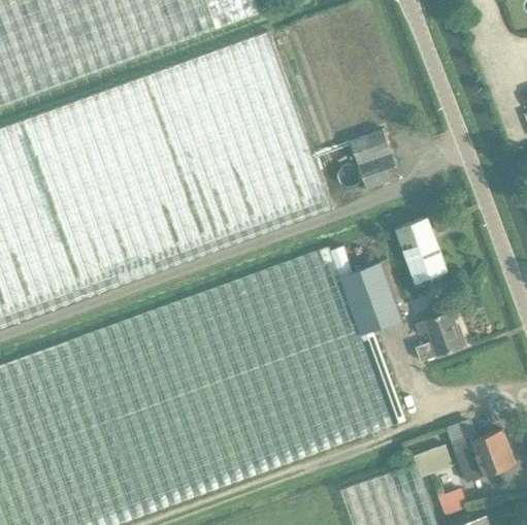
[(0,109),(260,14),(254,0),(0,0),(0,109)]
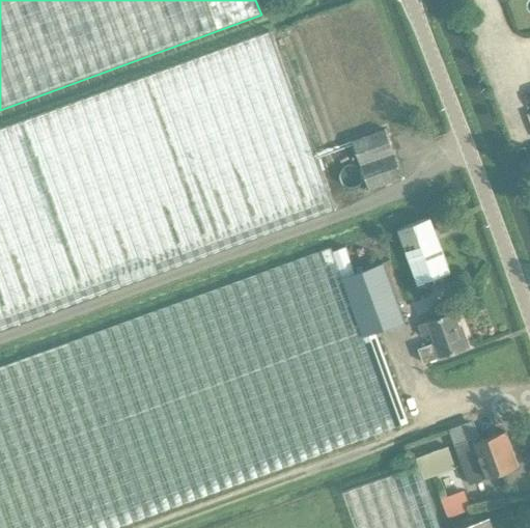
[(334,214),(268,31),(31,117),(0,129),(0,333),(96,300),(334,214)]
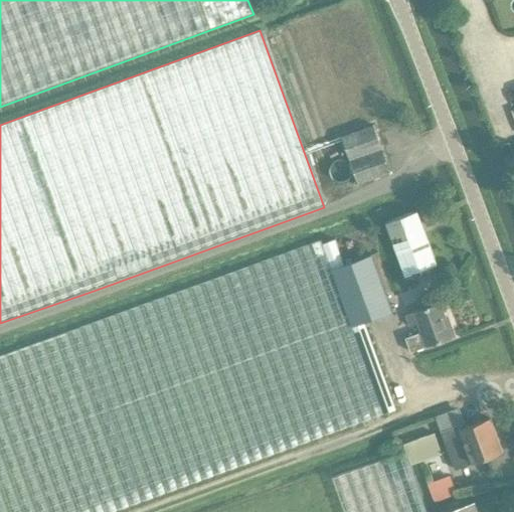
[(373,128),(341,140),(357,186),(389,175),(373,128)]
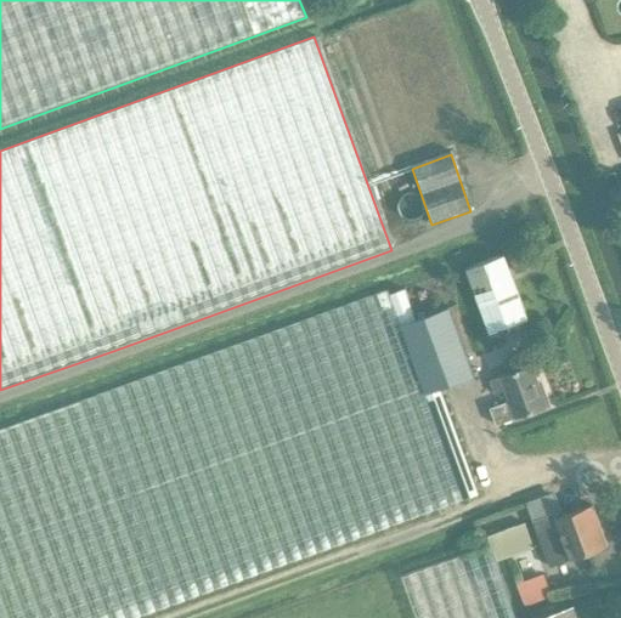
[(518,254),(507,258),(514,277),(525,273),(518,254)]
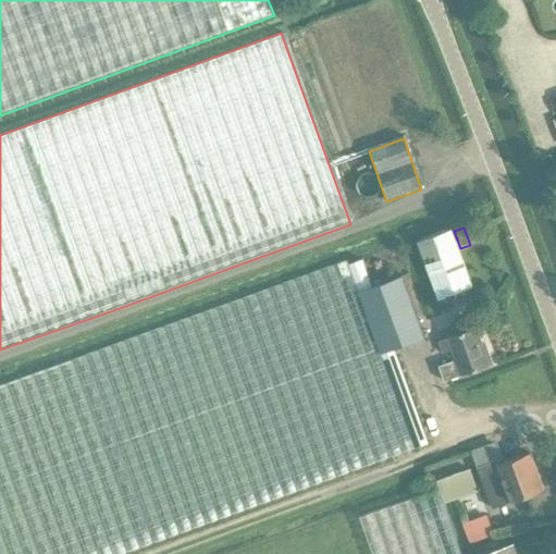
[(425,280),(418,259),(406,263),(414,284),(425,280)]
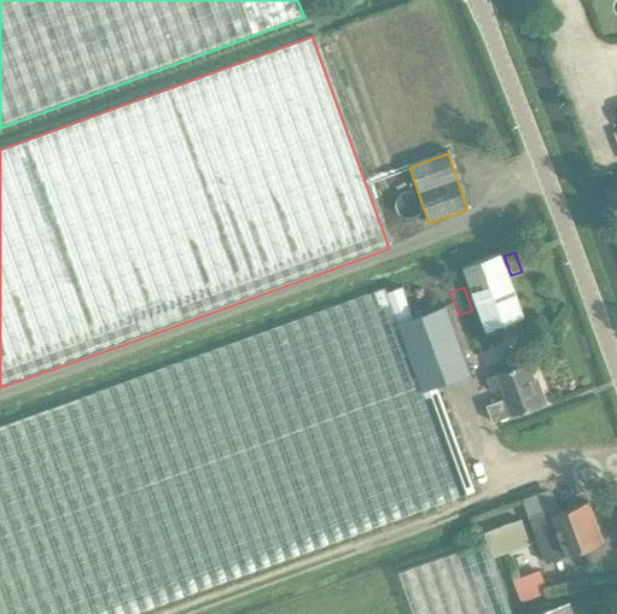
[(400,291),(386,296),(385,292),(0,431),(0,613),(139,613),(459,500),(475,495),(437,390),(470,378),(446,309),(412,321),(400,291)]
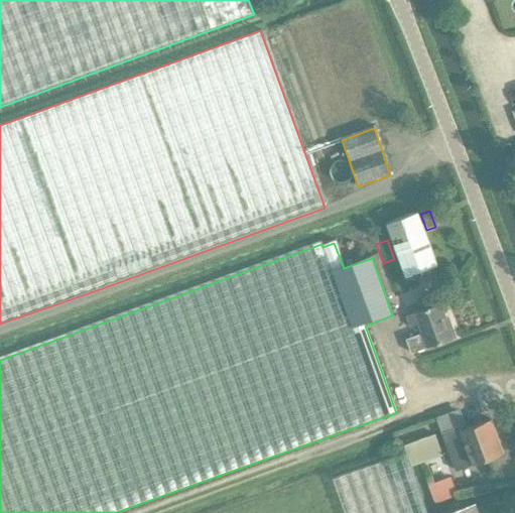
[(410,356),(453,341),(440,305),(420,312),(417,305),(405,309),(407,316),(405,317),(410,330),(417,327),(420,336),(405,342),(410,356)]
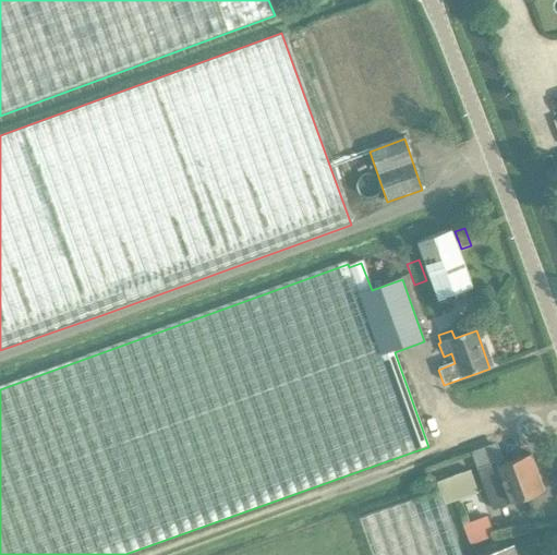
[(492,448),(471,455),(492,511),(544,494),(530,456),(499,467),(492,448)]
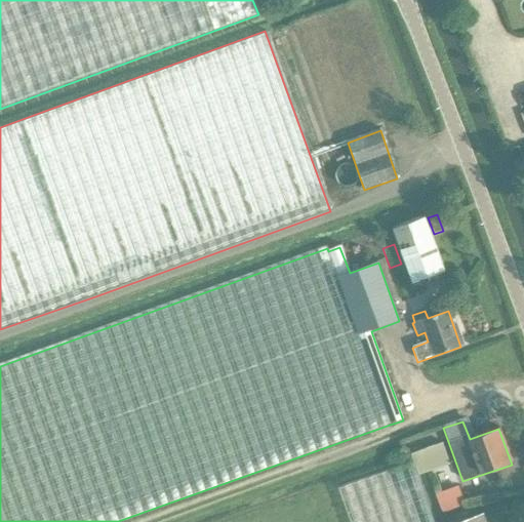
[(351,484),(337,489),(349,521),(485,521),(483,514),(460,521),(433,521),(417,475),(448,465),(441,442),(389,460),(392,471),(351,484)]
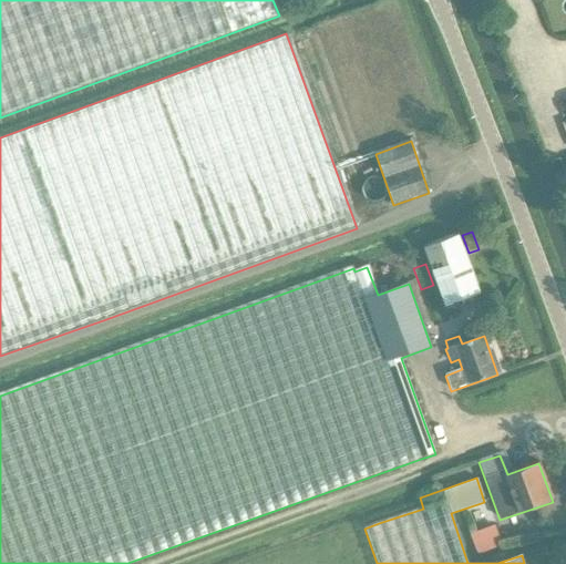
[(495,527),(471,537),(476,551),(477,554),(502,545),(495,527)]
